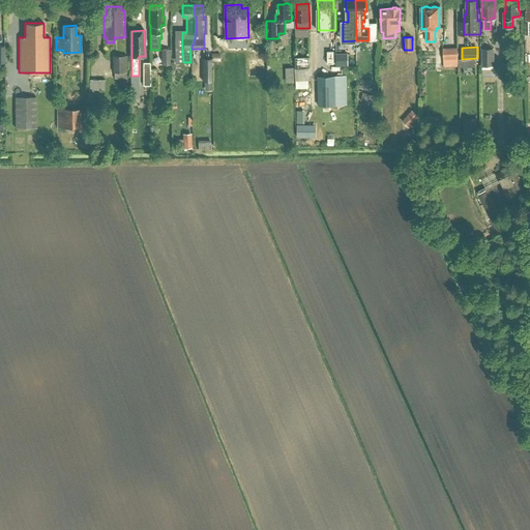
[(458,48),(443,48),(443,59),(458,59),(458,48)]
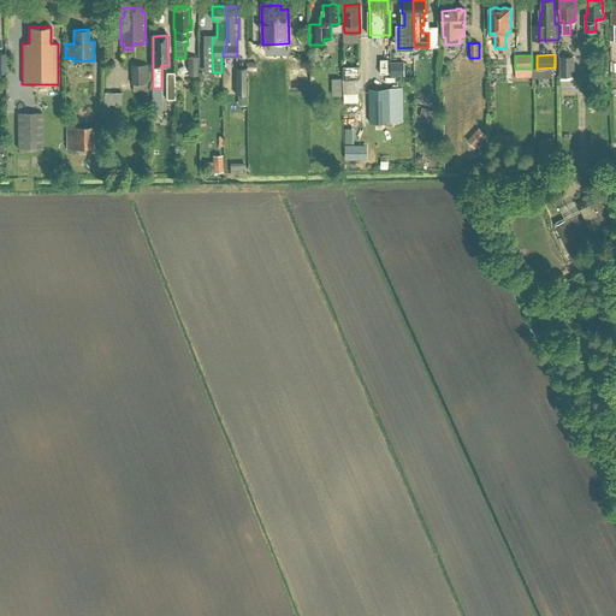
[(560,55),(560,76),(574,76),(574,55),(560,55)]
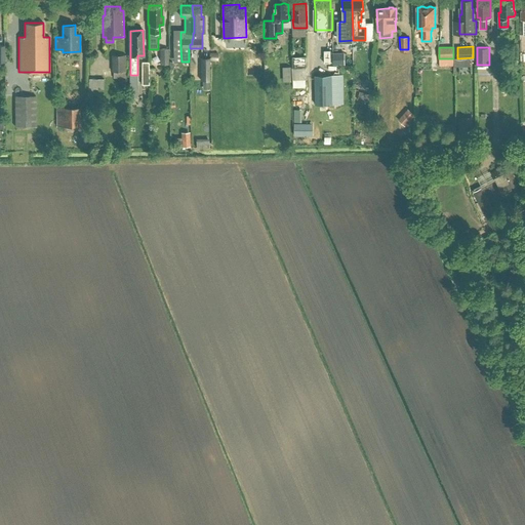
[(168,64),(168,48),(159,48),(159,64),(168,64)]
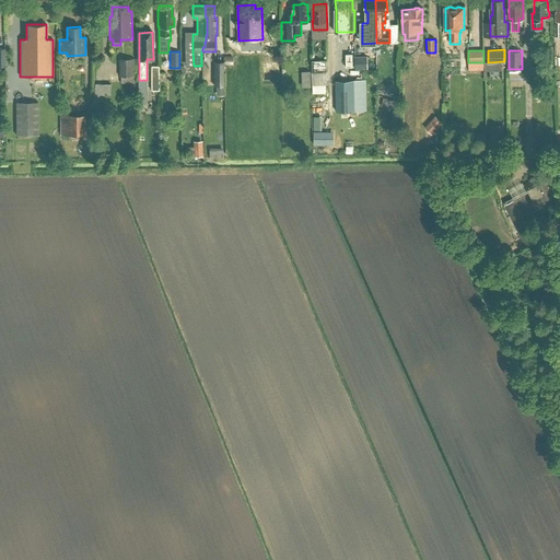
[(223,56),(223,65),(233,65),(233,56),(223,56)]
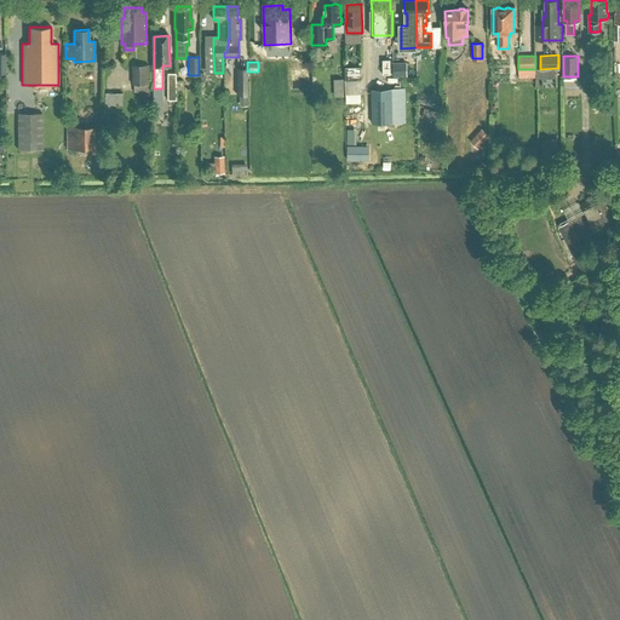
[(392,63),(392,78),(407,76),(407,63),(392,63)]
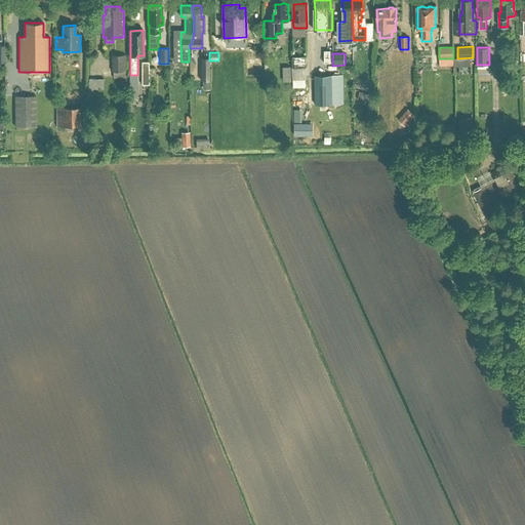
[(112,55),(112,72),(113,72),(113,78),(125,78),(125,71),(126,71),(126,55),(112,55)]
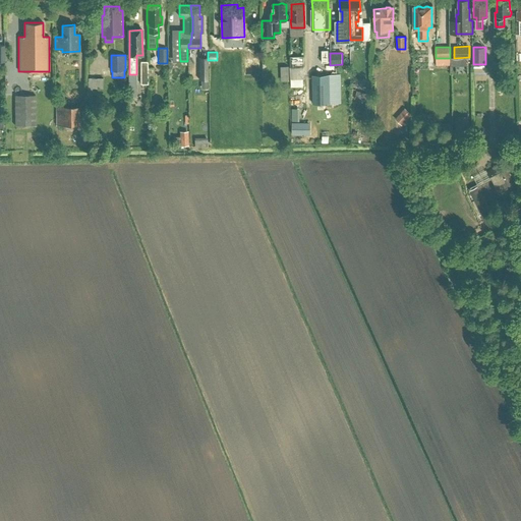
[(290,56),(291,67),(304,67),(304,56),(290,56)]
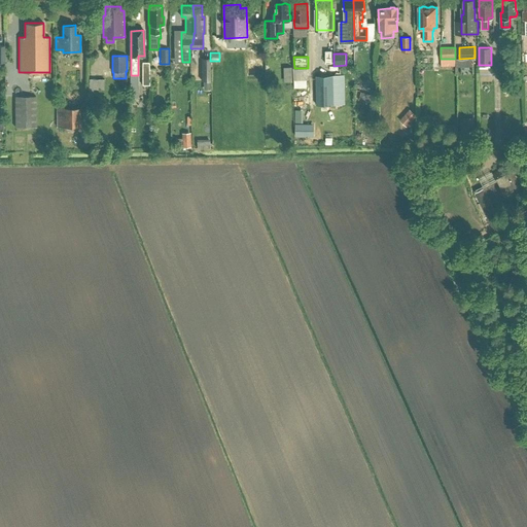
[(201,58),(201,80),(210,80),(210,58),(201,58)]
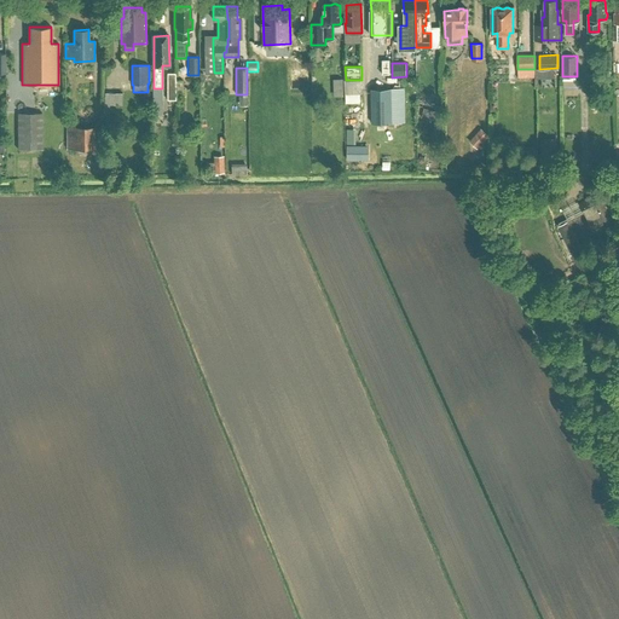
[(334,79),(334,97),(343,97),(343,79),(334,79)]
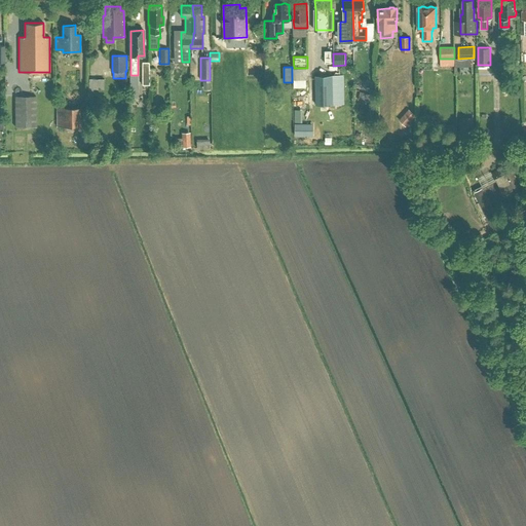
[(307,80),(307,68),(294,68),(294,80),(307,80)]
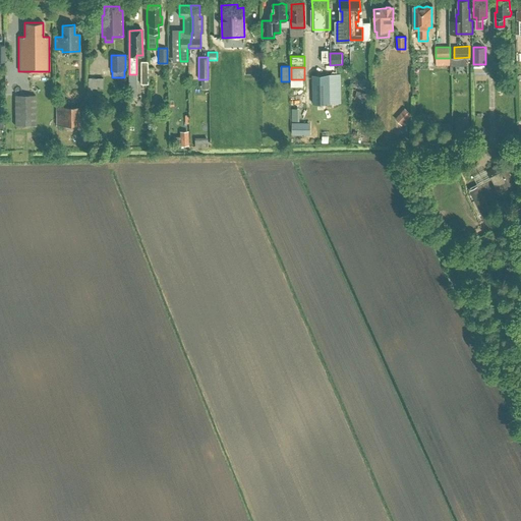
[(341,74),(312,75),(312,104),(341,104),(341,74)]
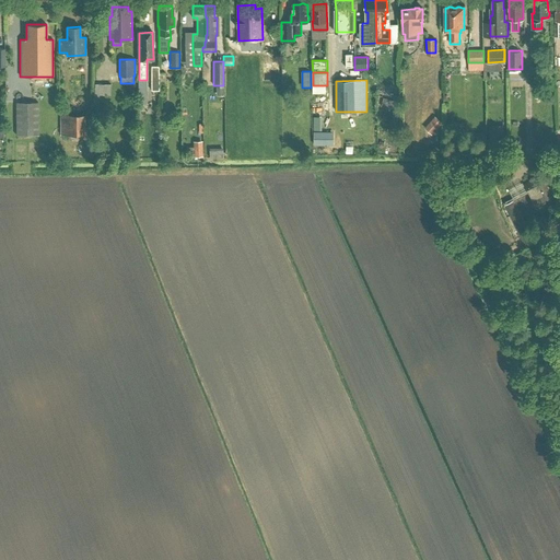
[(92,82),(92,94),(109,94),(109,82),(92,82)]
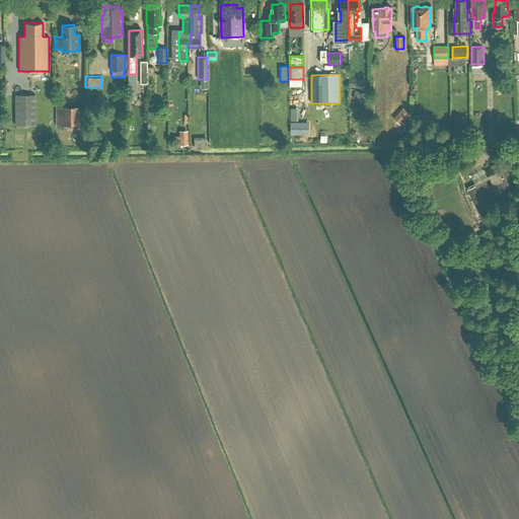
[(355,91),(354,99),(367,101),(369,93),(355,91)]
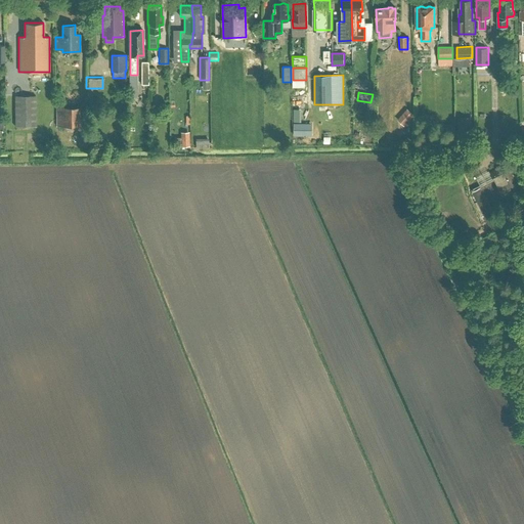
[(36,126),(36,95),(14,96),(14,126),(36,126)]
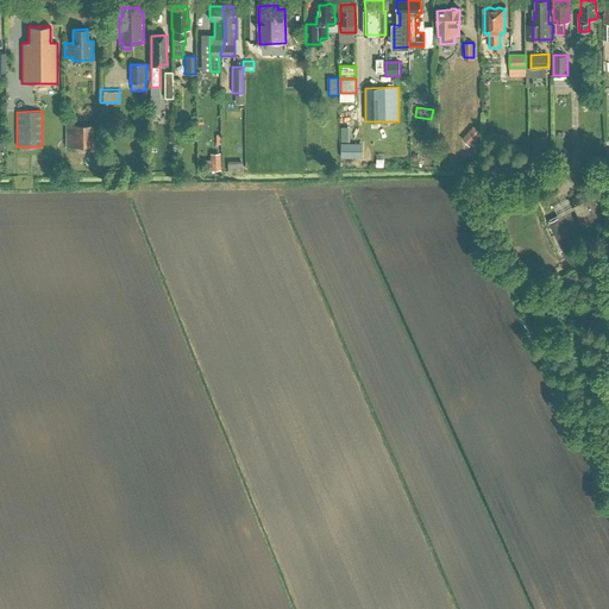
[(471,124),(460,137),(468,144),(479,131),(471,124)]
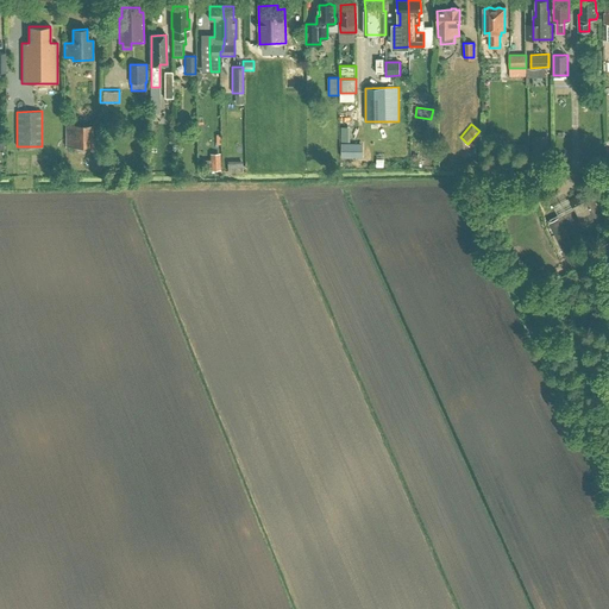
[(95,157),(95,125),(64,125),(64,157),(95,157)]
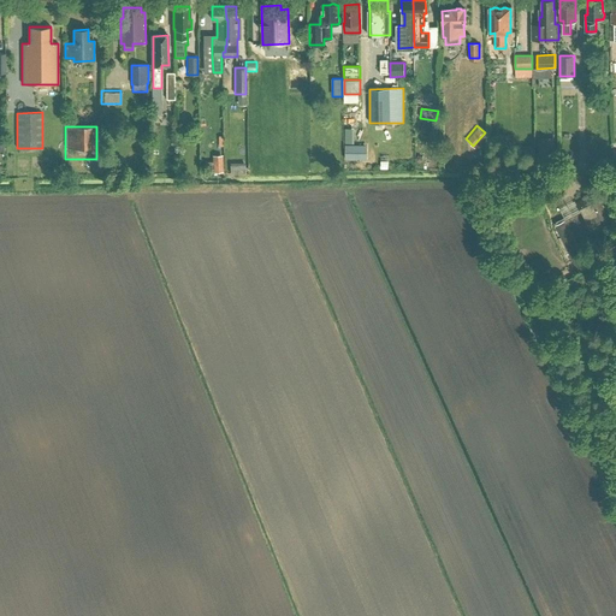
[(347,146),(347,159),(360,159),(360,146),(347,146)]
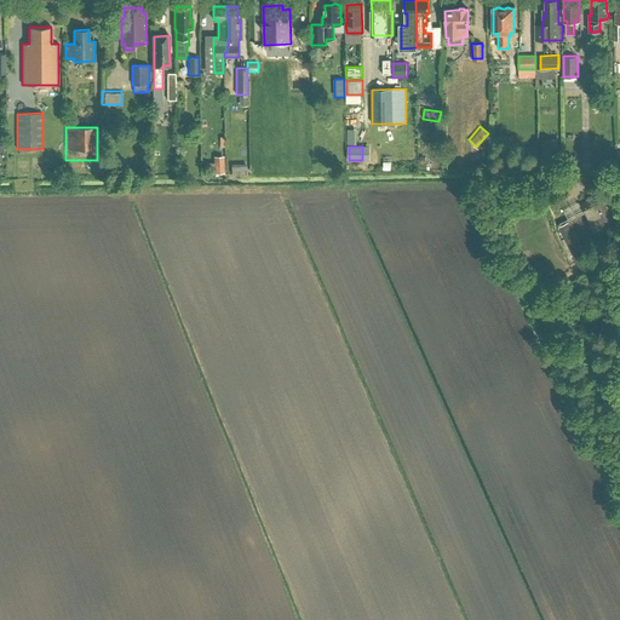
[(541,147),(541,161),(556,161),(557,147),(541,147)]
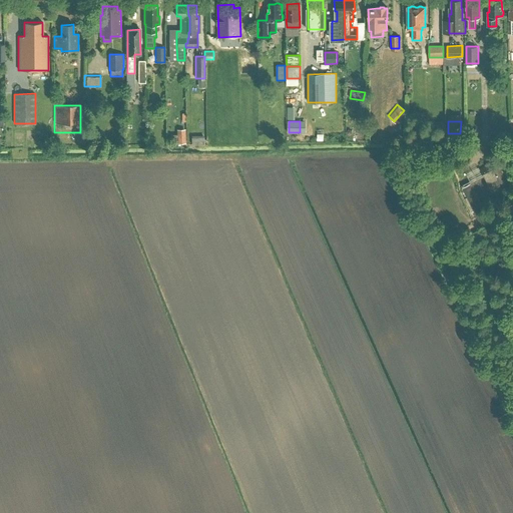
[(185,129),(176,129),(177,143),(185,143),(185,129)]
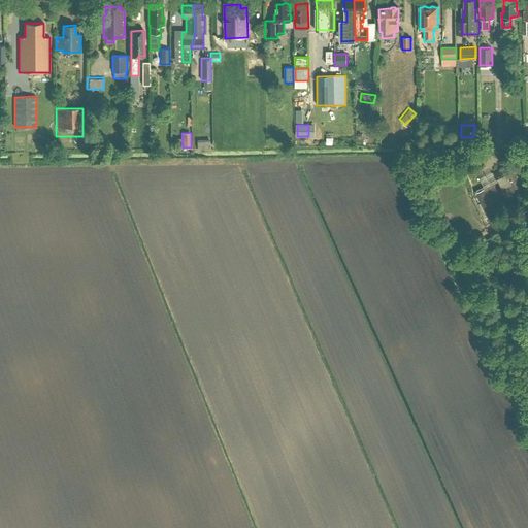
[(495,173),(498,179),(474,191),(496,235),(505,230),(496,211),(497,211),(493,204),(507,198),(504,191),(520,184),(524,193),(527,190),(527,184),(526,179),(523,182),(514,163),(500,170),(500,171),(495,173)]
